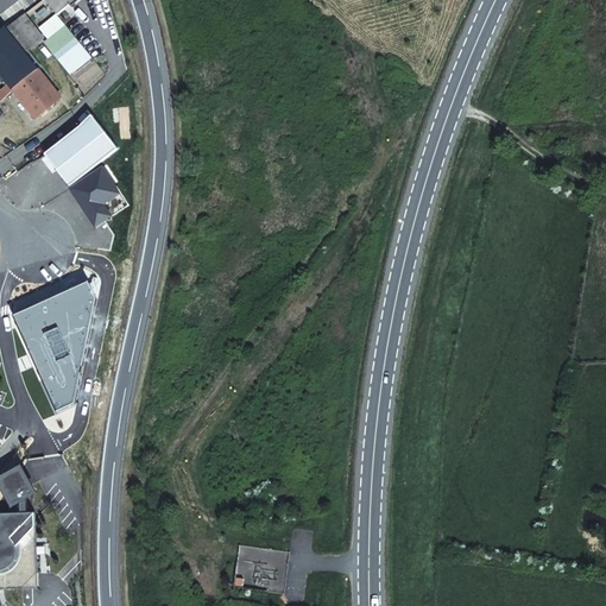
[(48,0),(57,12),(70,1),(71,4),(75,1),(74,0),(48,0)]
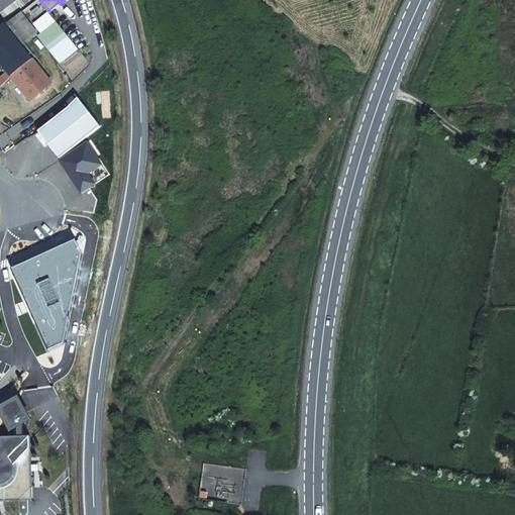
[(19,41),(34,30),(19,11),(4,22),(19,41)]
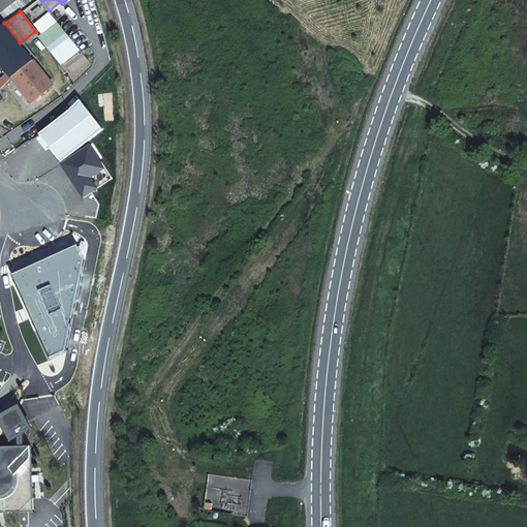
[(10,76),(32,59),(20,42),(4,23),(0,26),(0,64),(6,71),(10,76)]
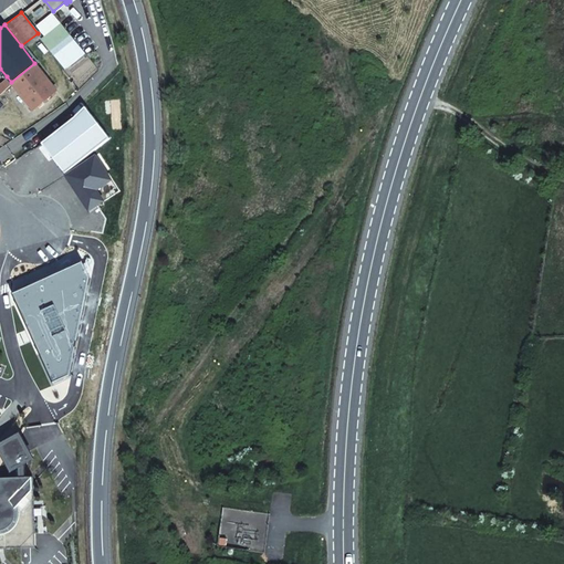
[(31,108),(54,90),(34,63),(11,82),(12,84),(31,108)]
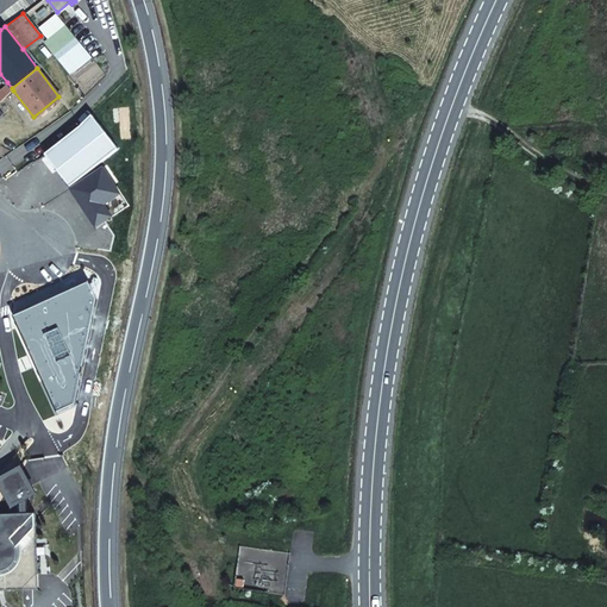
[(0,100),(13,91),(12,88),(7,82),(0,88),(0,100)]
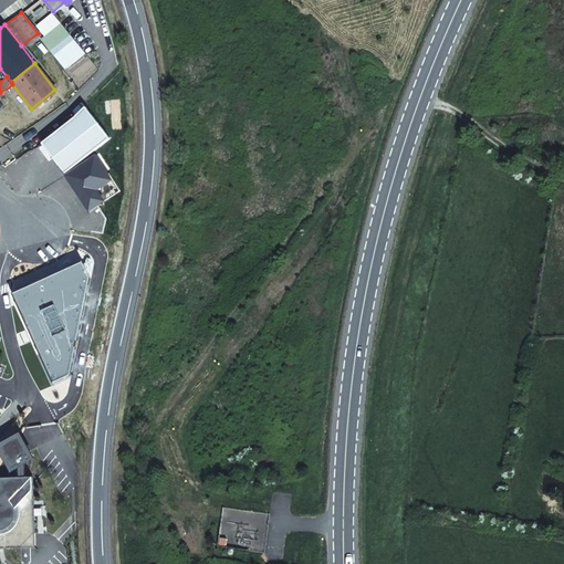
[(74,115),(40,141),(63,171),(107,136),(84,105),(74,115)]
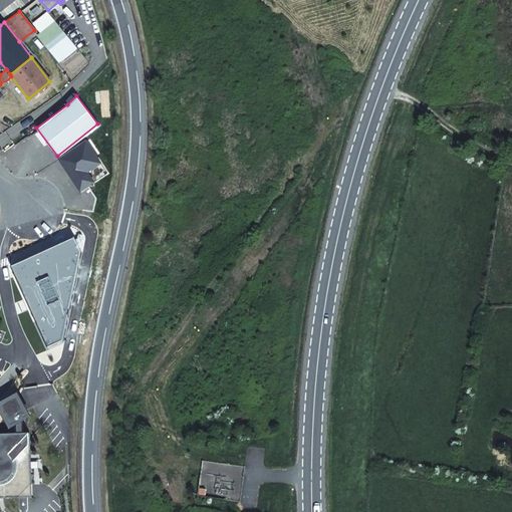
[(56,157),(79,191),(93,181),(86,171),(100,162),(85,139),(56,157)]
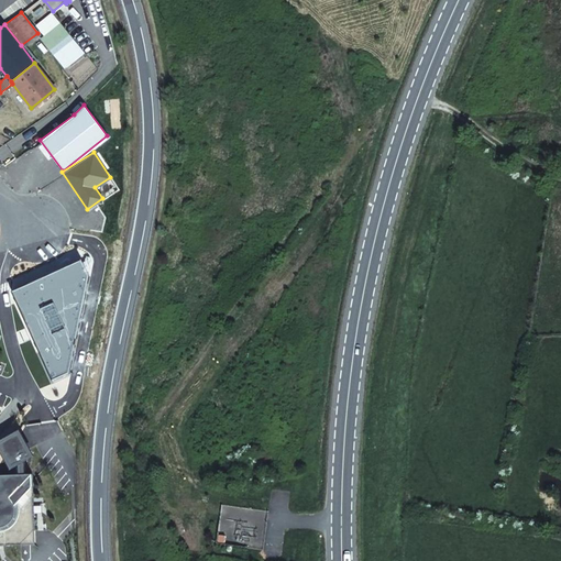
[(88,274),(80,259),(10,292),(51,378),(68,371),(88,274)]
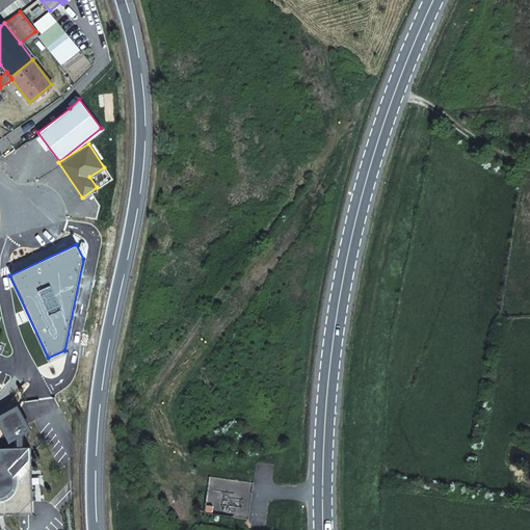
[(17,407),(0,417),(0,420),(10,439),(28,428),(17,407)]
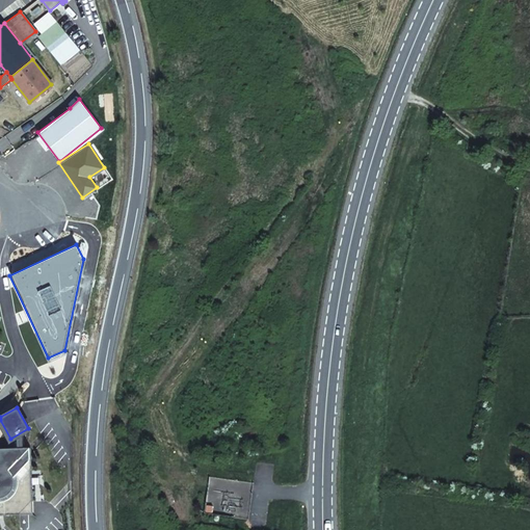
[(0,513),(19,513),(32,499),(29,446),(0,447),(0,513)]
